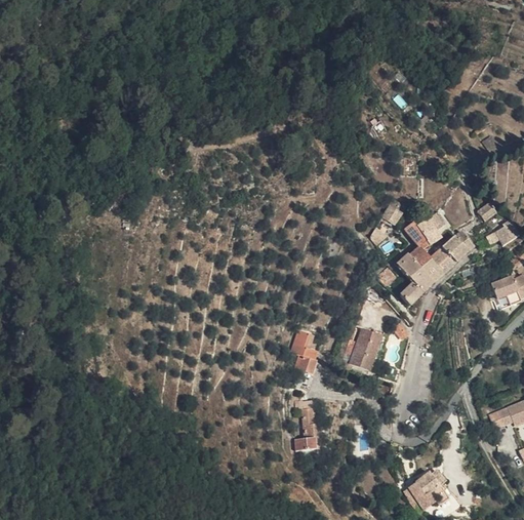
[(392,105),(401,115),(406,109),(397,100),(392,105)]
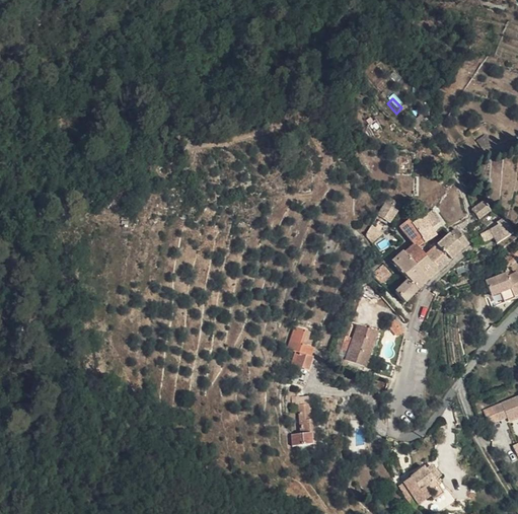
[(421,115),(414,106),(405,114),(413,122),(421,115)]
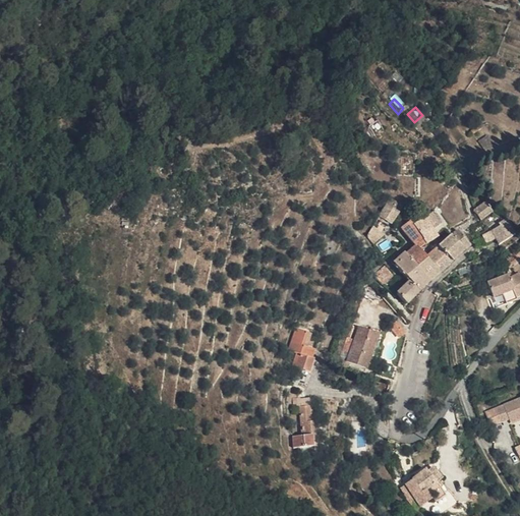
[(423,122),(425,120),(422,115),(414,122),(412,123),(416,128),(423,122)]
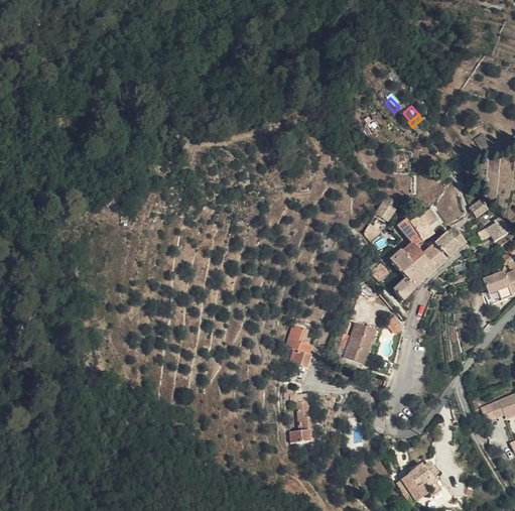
[(417,134),(424,128),(419,121),(412,127),(417,134)]
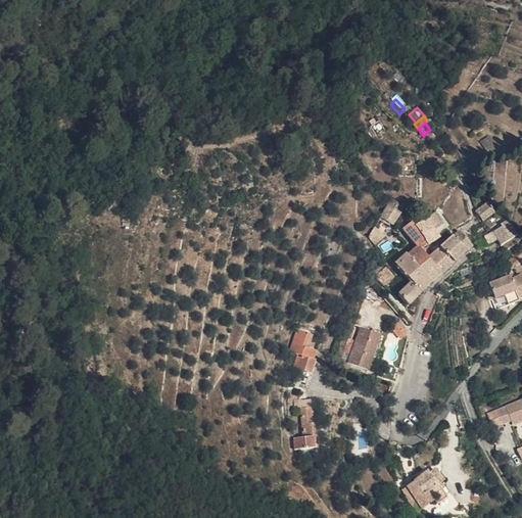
[(487,150),(496,144),(490,135),(481,140),(487,150)]
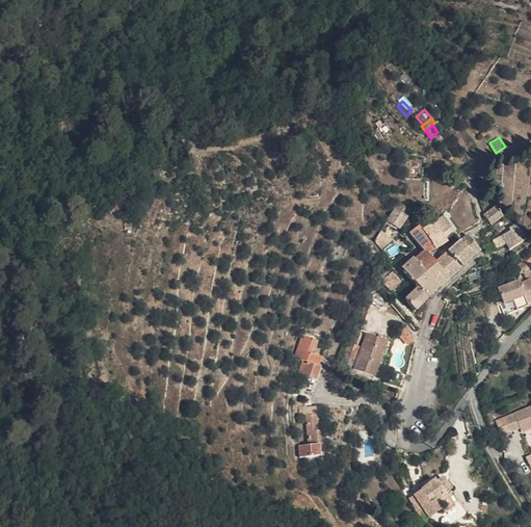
[(410,207),(399,200),(395,206),(405,214),(410,207)]
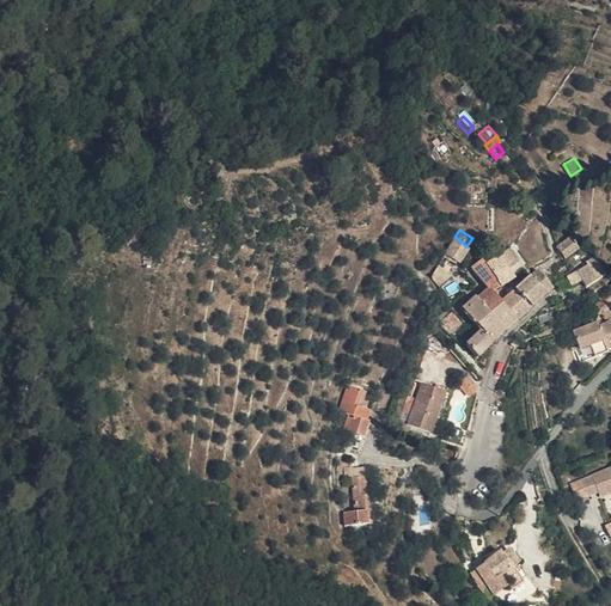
[(558,243),(566,256),(580,248),(570,234),(558,243)]
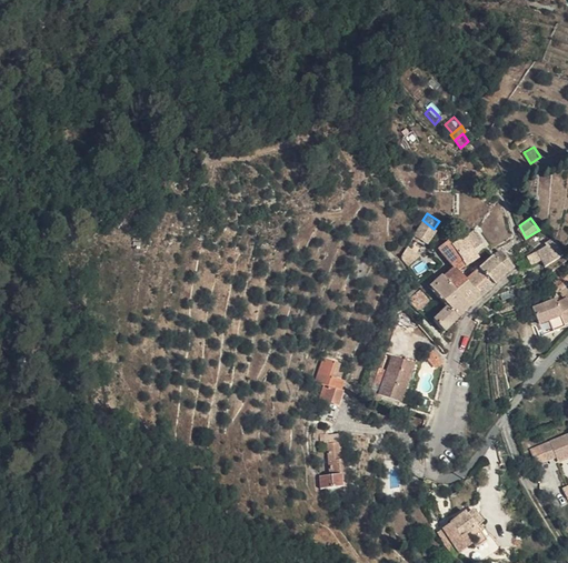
[(422,220),(414,234),(425,242),(427,239),(434,229),(422,220)]
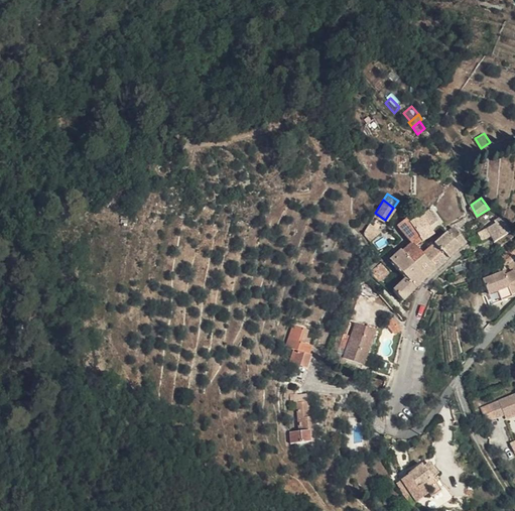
[(430,208),(421,215),(427,224),(437,217),(430,208)]
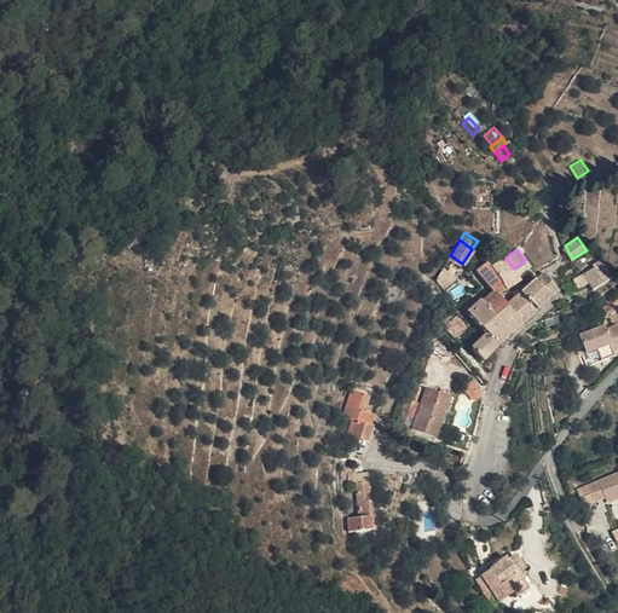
[(518,275),(513,269),(506,258),(490,266),(496,275),(501,281),(504,284),(518,275)]
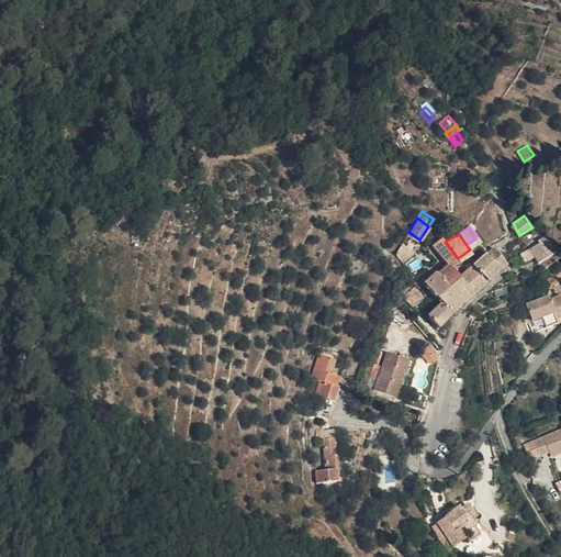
[(528,247),(529,248),(538,264),(556,253),(545,236),(528,247)]
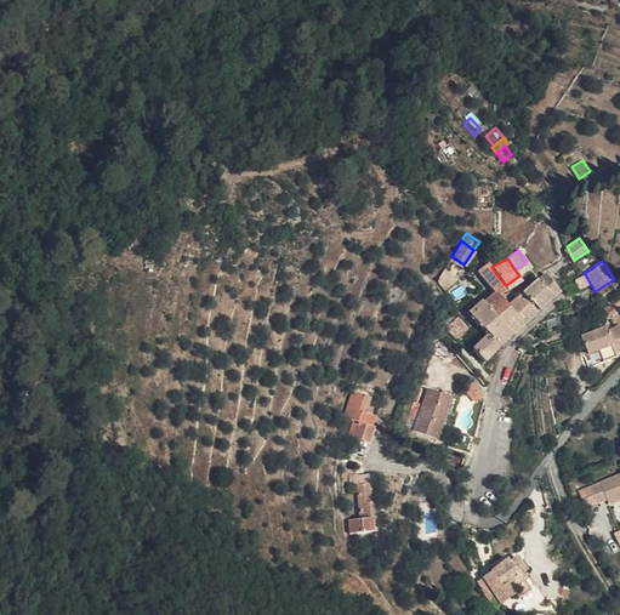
[(477,271),(487,284),(498,275),(491,267),(488,262),(477,271)]
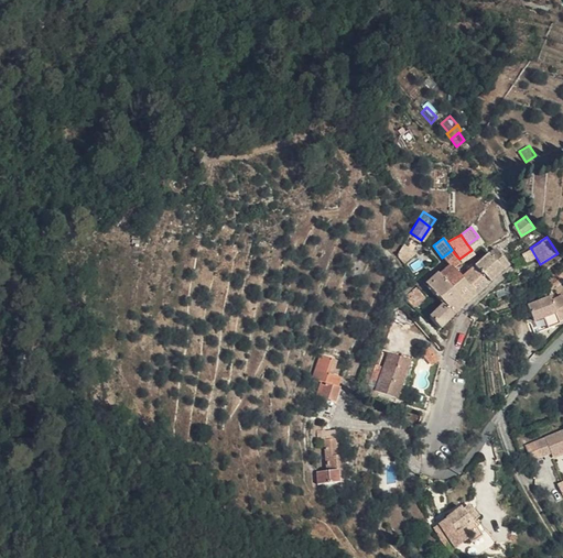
[(402,264),(410,251),(401,244),(394,255),(402,264)]
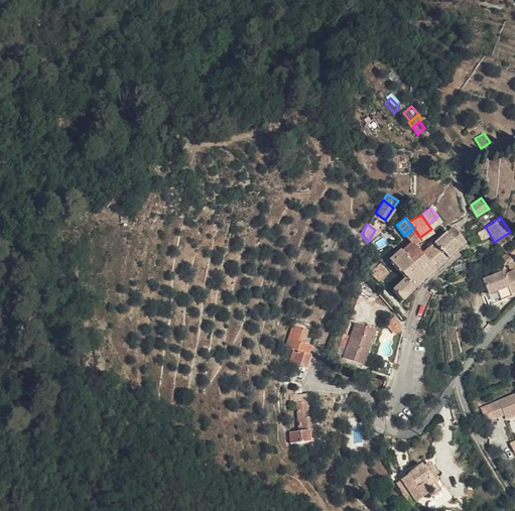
[(444,232),(433,243),(447,258),(466,242),(455,228),(444,232)]
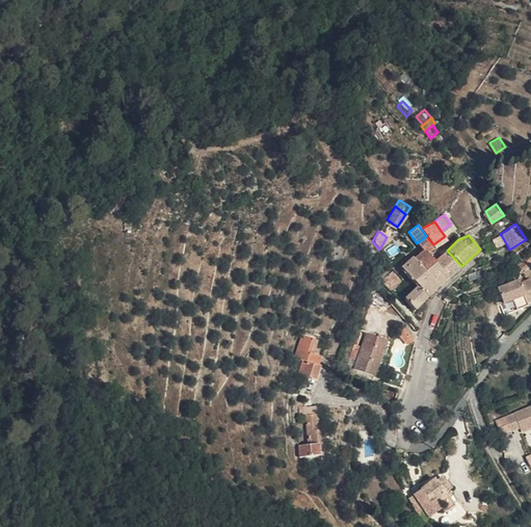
[(417,243),(421,247),(430,241),(426,236),(417,243)]
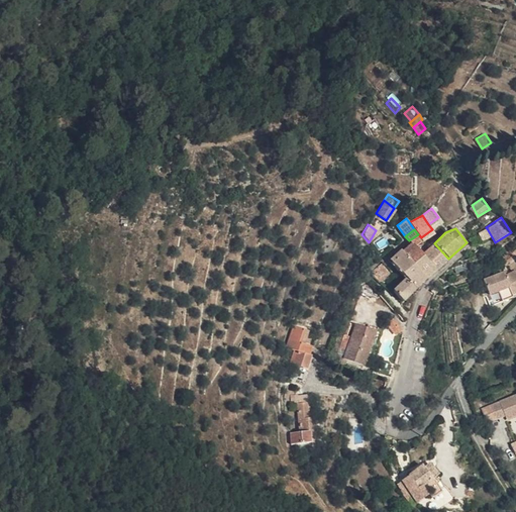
[(412,245),(417,244),(422,239),(421,237),(418,234),(409,240),(412,244),(412,245)]
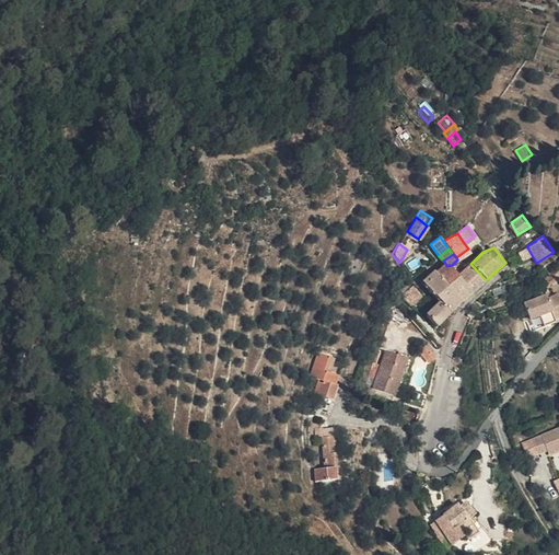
[(474,290),(486,280),(470,264),(461,274),(474,290)]
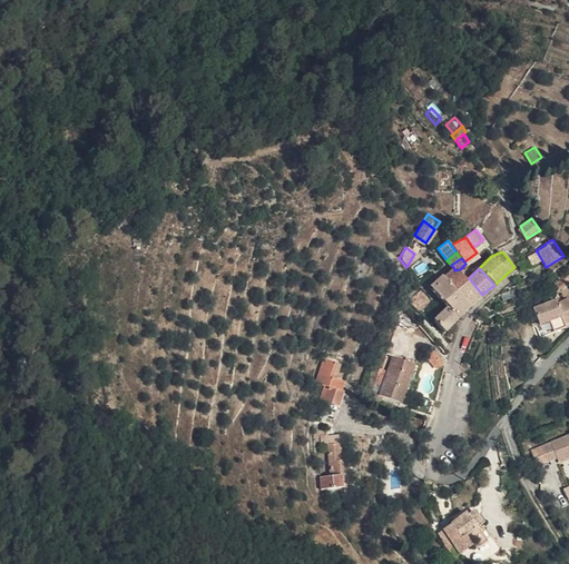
[(468,279),(460,269),(454,270),(454,269),(442,280),(453,293),(457,289),(468,279)]
